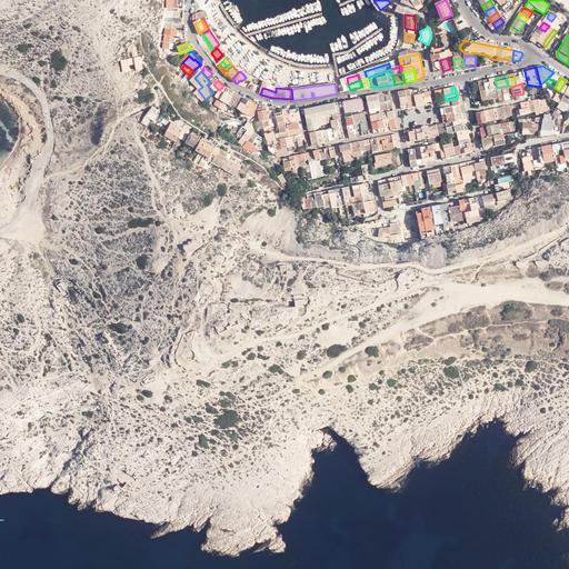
[(218,95),(216,97),(219,99),(221,100),(226,92),(221,90),(220,91),(218,95)]
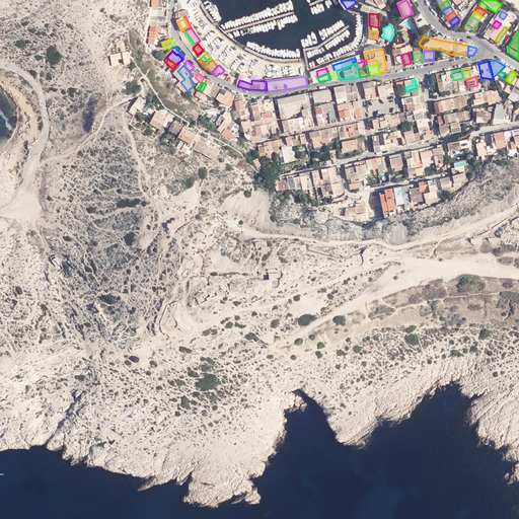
[(505,92),(510,95),(512,91),(515,86),(510,83),(505,92)]
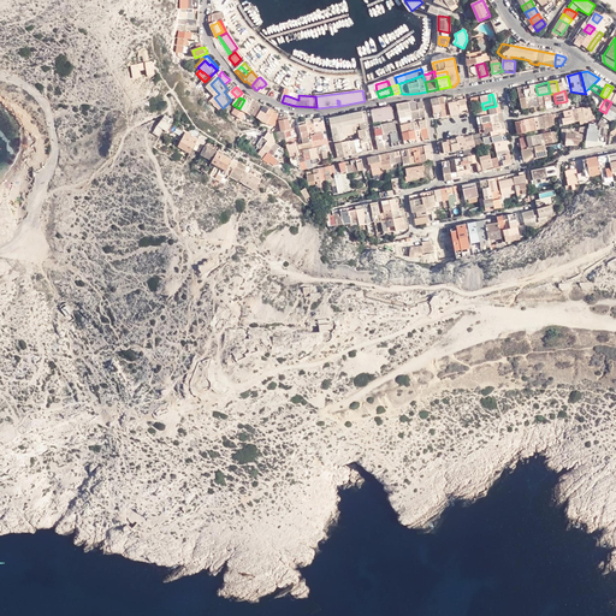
[(252,104),(244,100),(240,108),(246,112),(252,104)]
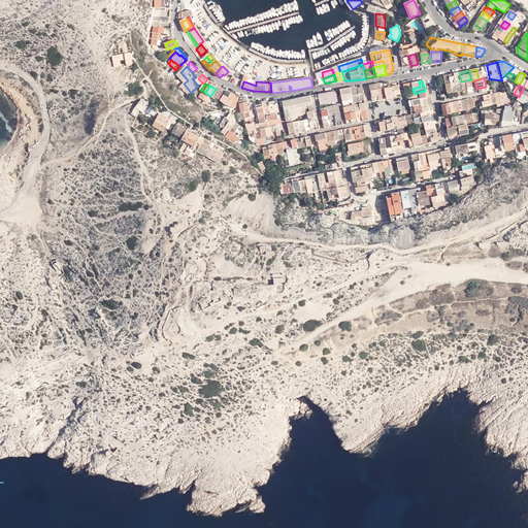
[(401,95),(399,86),(392,87),(394,97),(400,96),(401,95)]
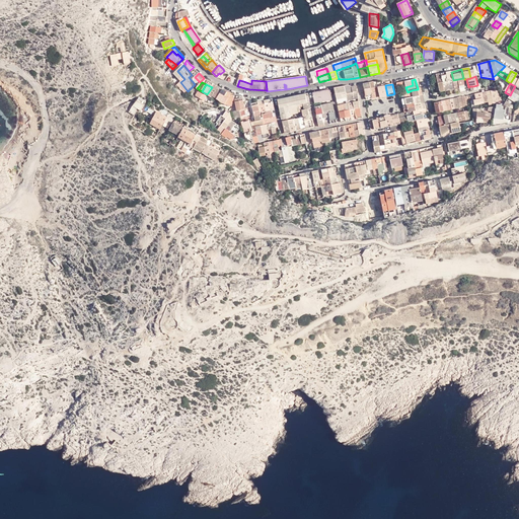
[(353,93),(353,87),(349,85),(345,86),(347,94),(353,93)]
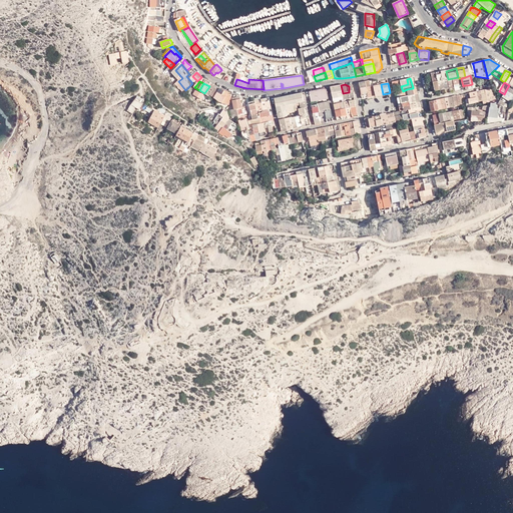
[(374,92),(375,96),(383,94),(381,84),(374,86),(373,86),(374,92)]
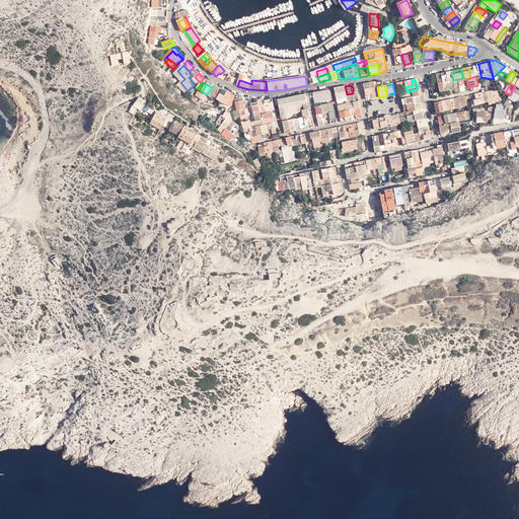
[(347,94),(345,86),(335,88),(338,102),(347,100),(346,94),(347,94)]
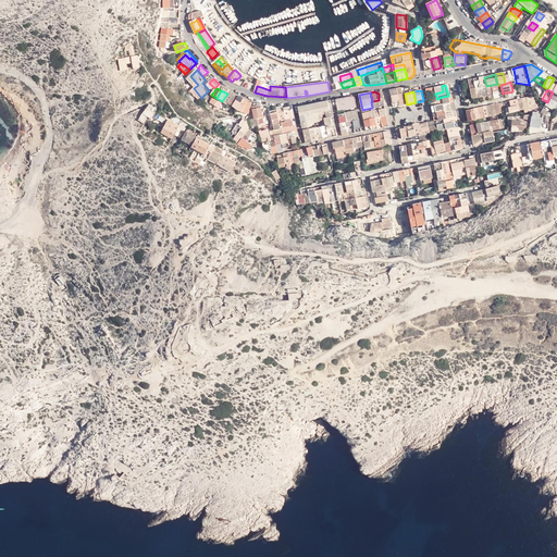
[(232,96),(227,94),(222,101),(223,102),(227,104),(229,103),(232,96)]
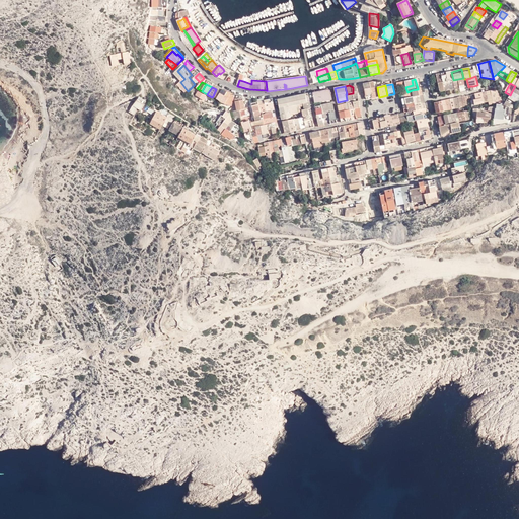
[(217,89),(216,89),(213,96),(217,99),(222,92),(217,89)]
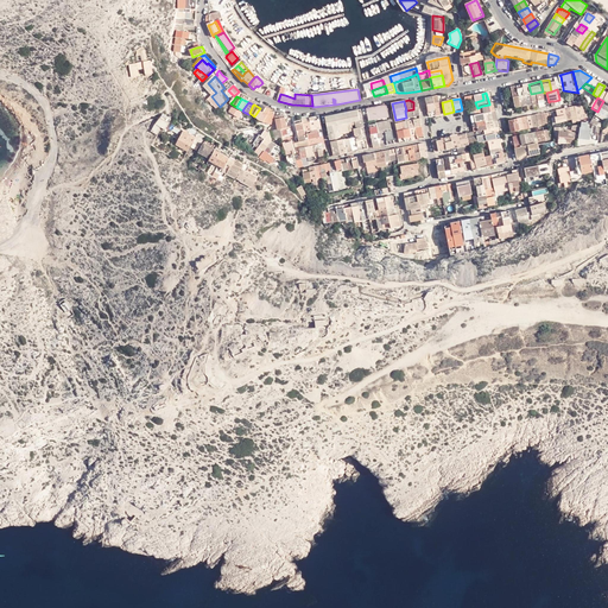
[(385,105),(369,108),(368,108),(367,109),(367,111),(369,121),(390,116),(387,107),(386,106),(385,105)]
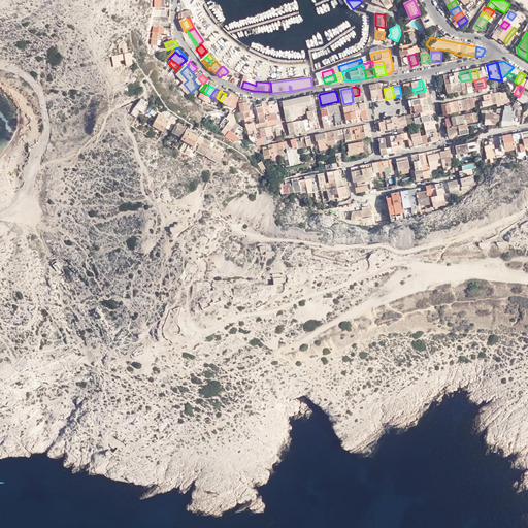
[(419,92),(415,94),(415,100),(421,99),(426,97),(425,91),(419,92)]
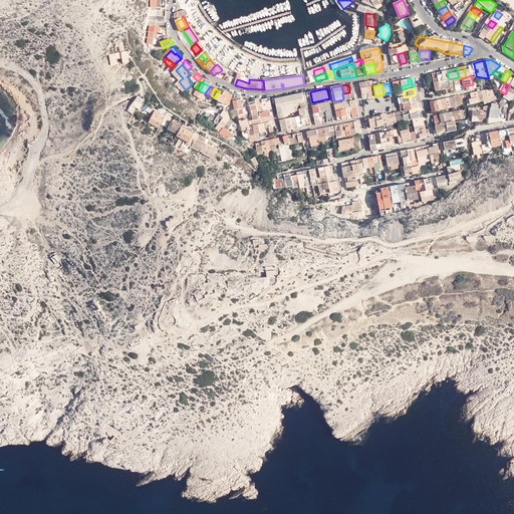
[(205,93),(200,90),(198,89),(195,95),(202,100),(204,97),(206,94),(205,93)]
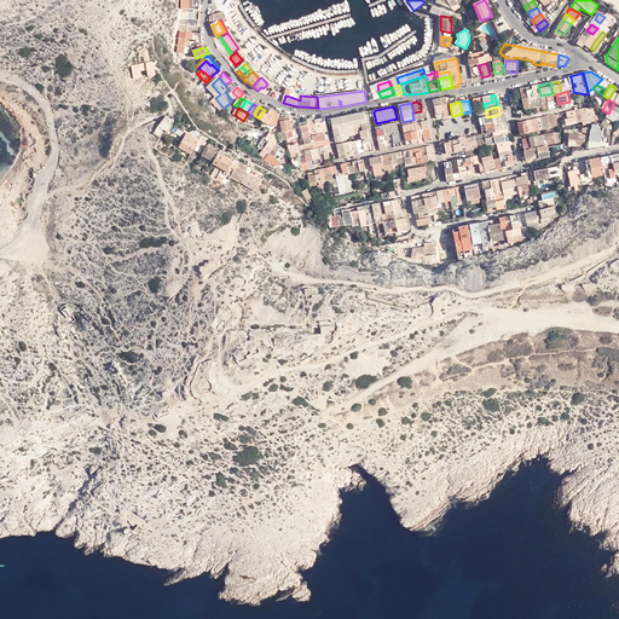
[(608,114),(618,121),(618,119),(618,114),(611,109),(608,114)]
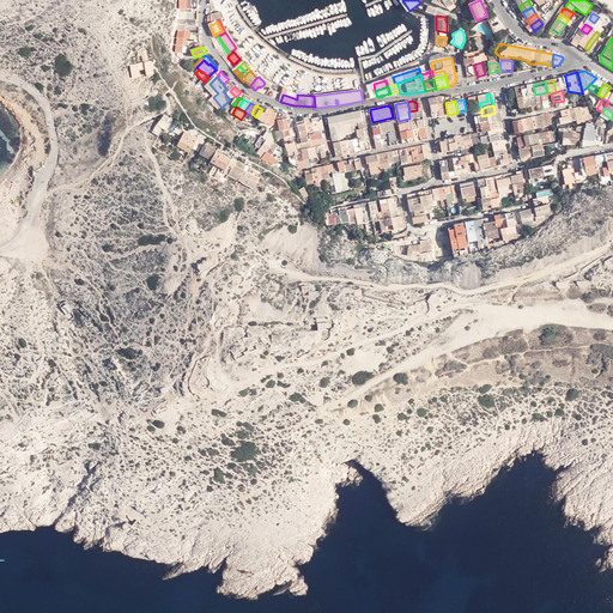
[(256,117),(262,120),(266,114),(267,111),(262,109),(256,117)]
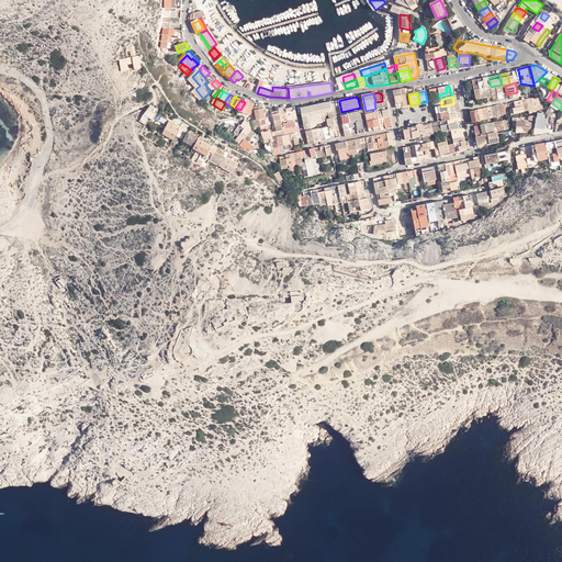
[(330,102),(312,107),(314,115),(324,113),(333,111),(330,102)]
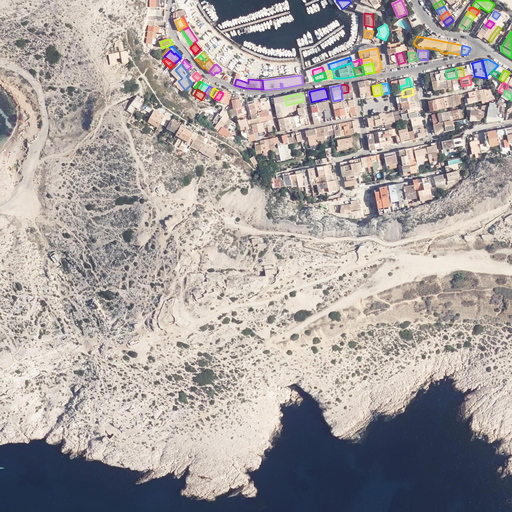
[(469,95),(471,104),(478,103),(478,102),(476,95),(476,94),(469,95)]
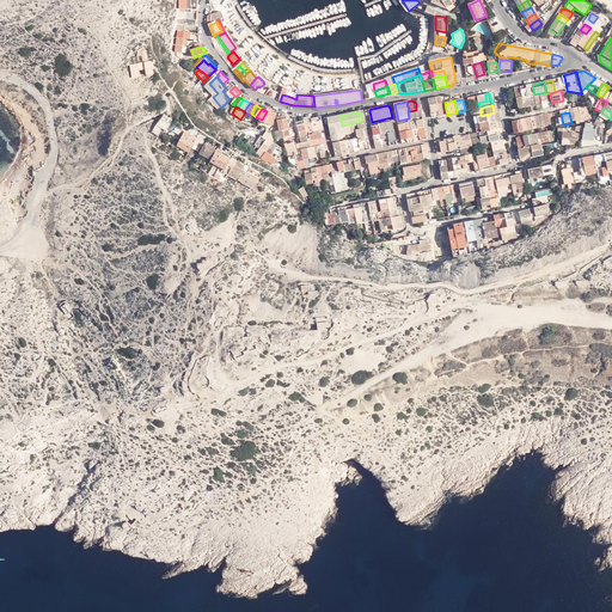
[(267,122),(274,124),(276,116),(271,115),(267,122)]
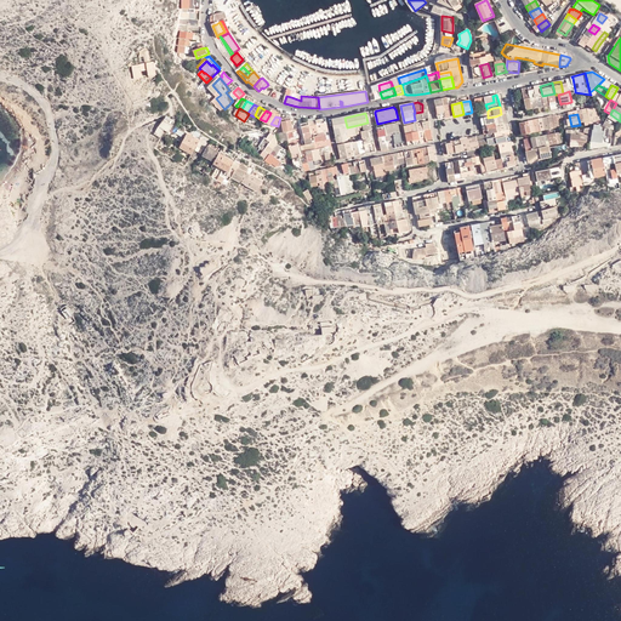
[(346,127),(343,118),(332,120),(335,130),(346,127)]
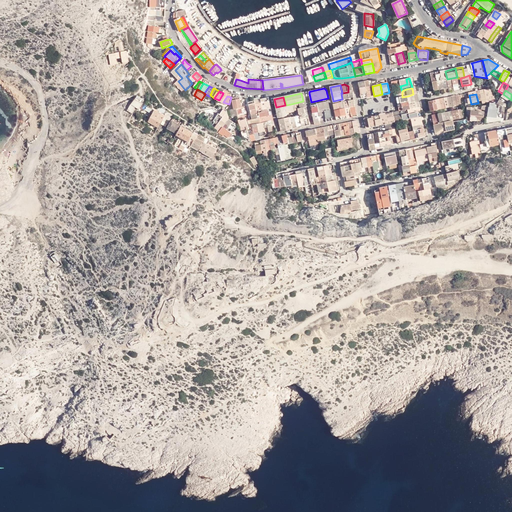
[(130,110),(135,113),(137,111),(137,109),(137,108),(141,103),(137,100),(131,106),(130,110)]
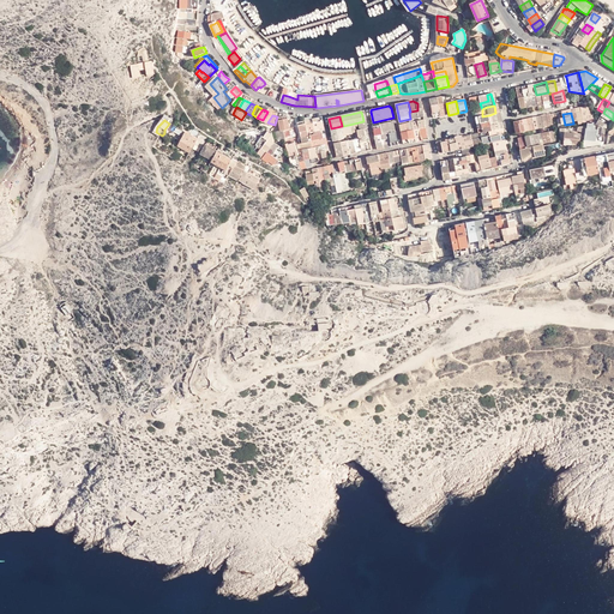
[(599,120),(596,124),(605,130),(608,126),(599,120)]
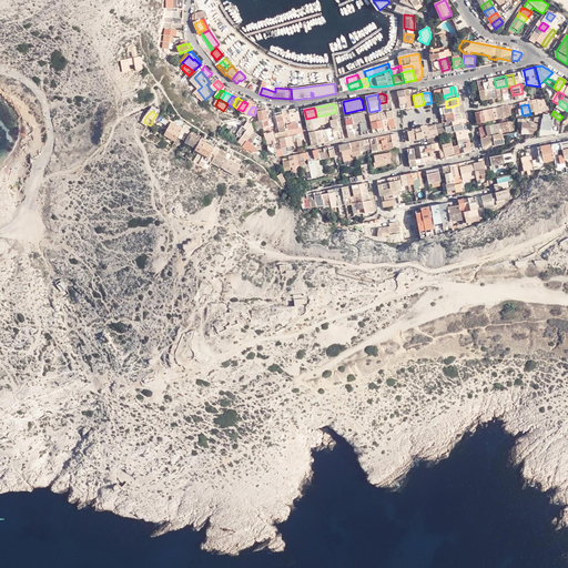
[(300,112),(291,114),(293,122),(297,122),(302,121),(300,112)]
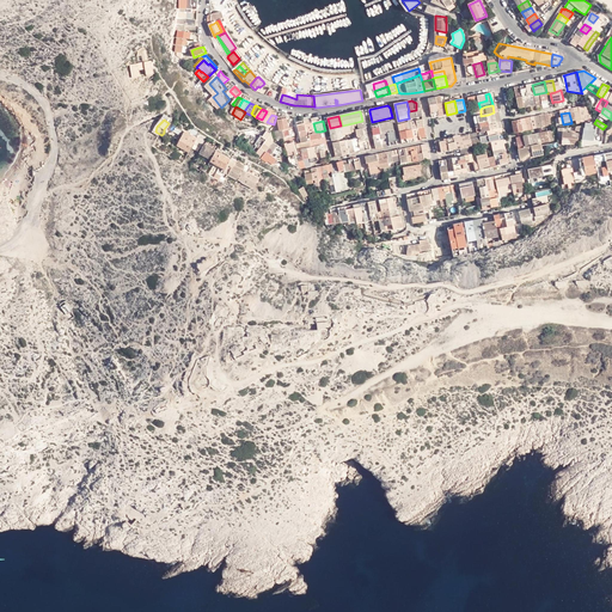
[(171,124),(169,123),(164,129),(169,133),(173,126),(171,124)]
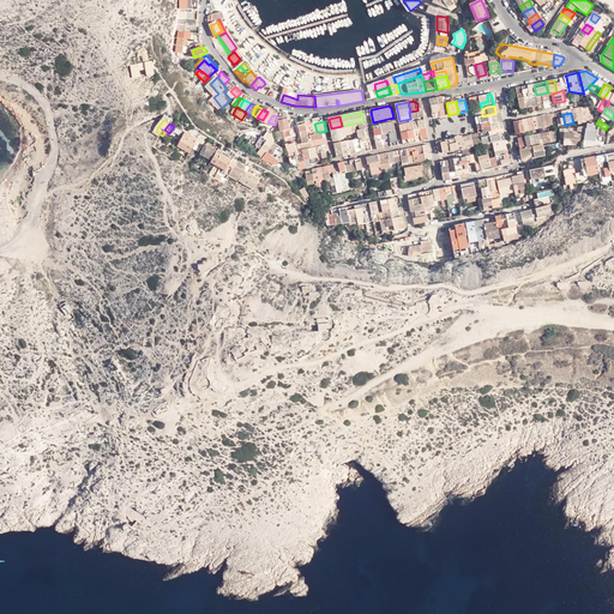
[(588,124),(587,126),(587,128),(585,128),(584,137),(593,139),(593,140),(596,142),(597,130),(595,130),(596,127),(593,125),(588,124)]
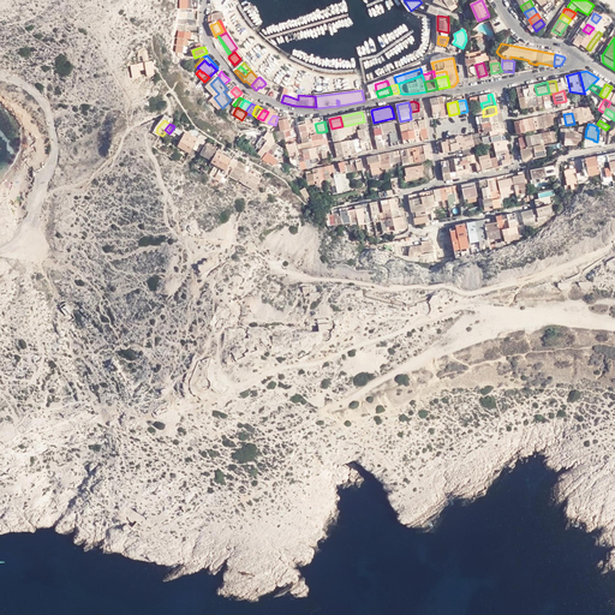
[(285,130),(287,139),(299,137),(297,131),(292,132),(291,129),(285,130)]
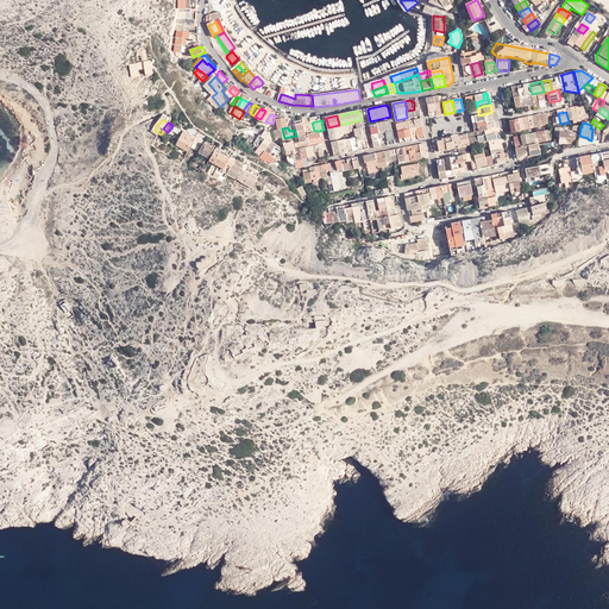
[(267,139),(271,143),(272,142),(274,140),(270,132),(267,130),(263,136),(267,139)]
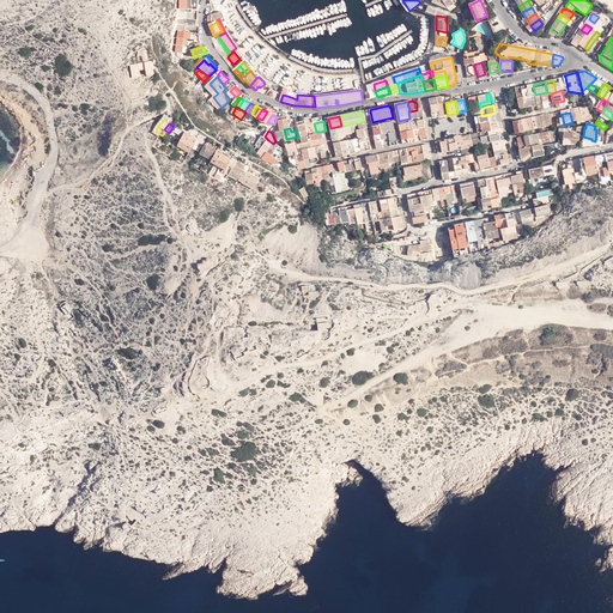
[(544,145),(545,144),(552,143),(550,132),(540,134),(541,138),(544,145)]
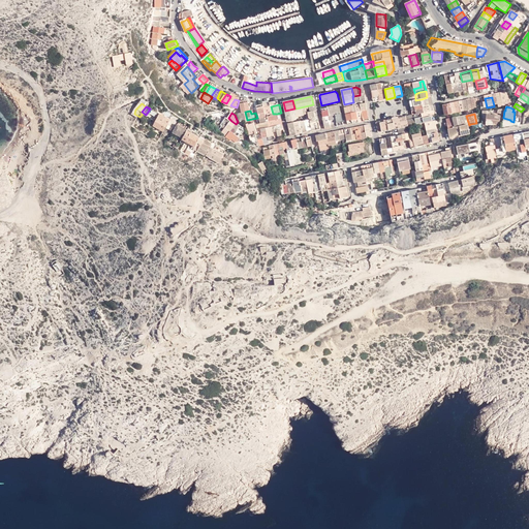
[(172,121),(161,115),(154,127),(165,132),(172,121)]
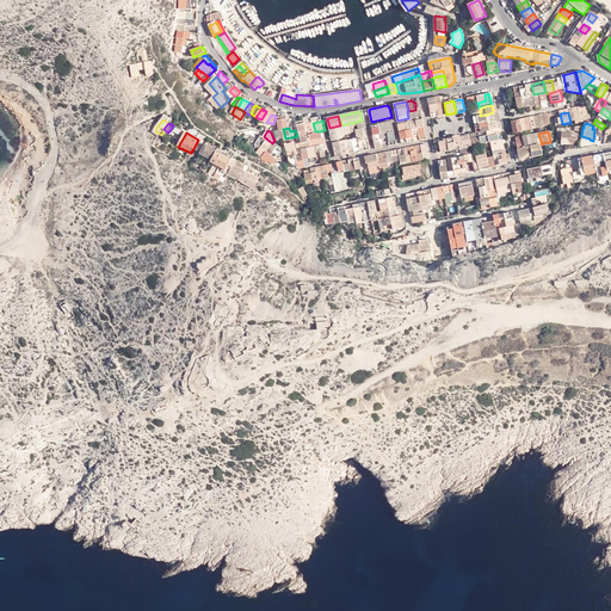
[(572,134),(563,133),(562,141),(562,144),(571,146),(576,147),(576,144),(578,139),(571,137),(572,134)]
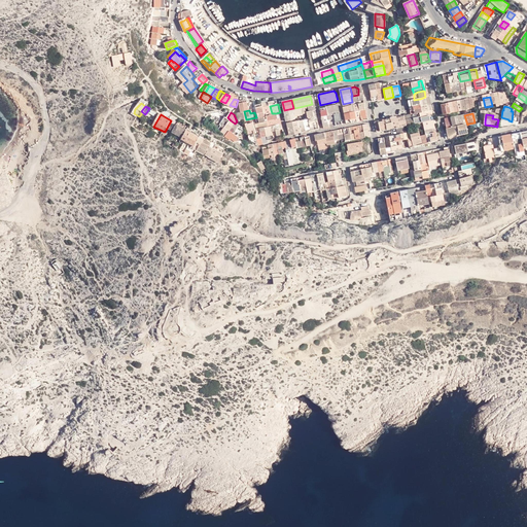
[(396,118),(398,128),(406,127),(407,127),(406,120),(405,120),(403,116),(396,118)]
